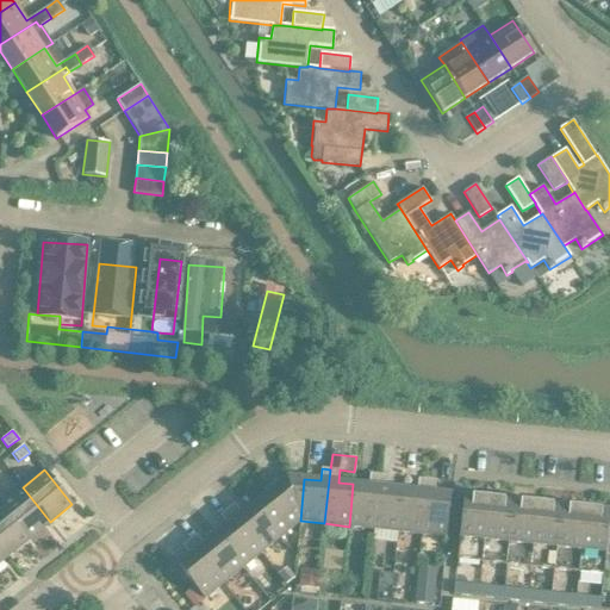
[(353,484),(349,527),(373,529),(379,474),(369,473),(368,486),(353,484)]
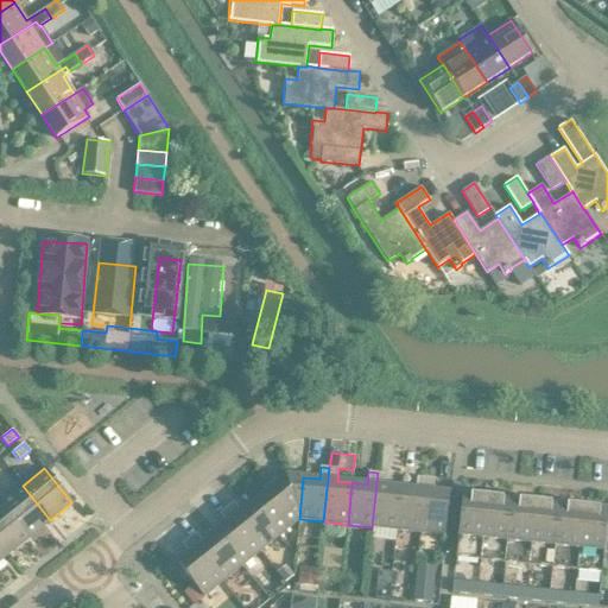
[(378,473),(372,527),(396,530),(400,487),(385,486),(386,474),(378,473)]
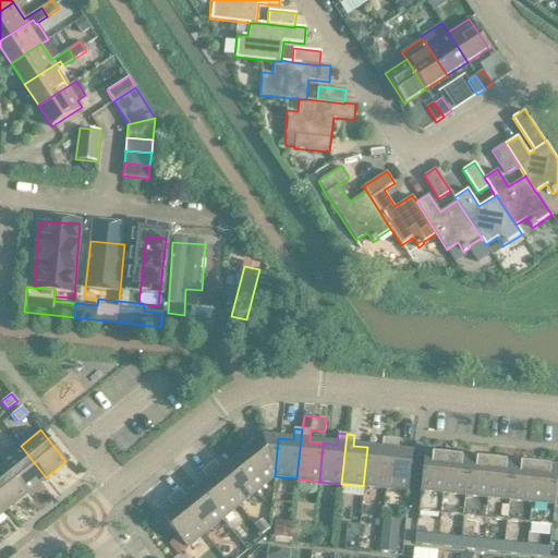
[(256,490),(275,476),(278,438),(263,436),(257,440),(251,440),(246,444),(242,448),(242,452),(232,461),(256,490)]
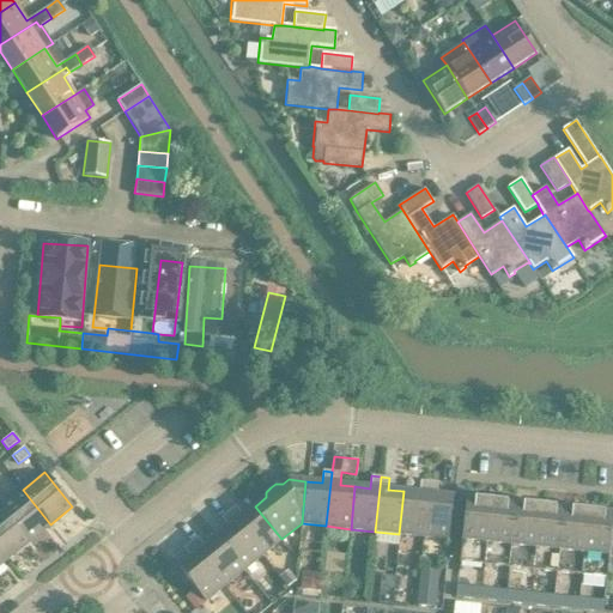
[(404,491),(399,534),(423,536),(429,481),(420,480),(419,493),(404,491)]
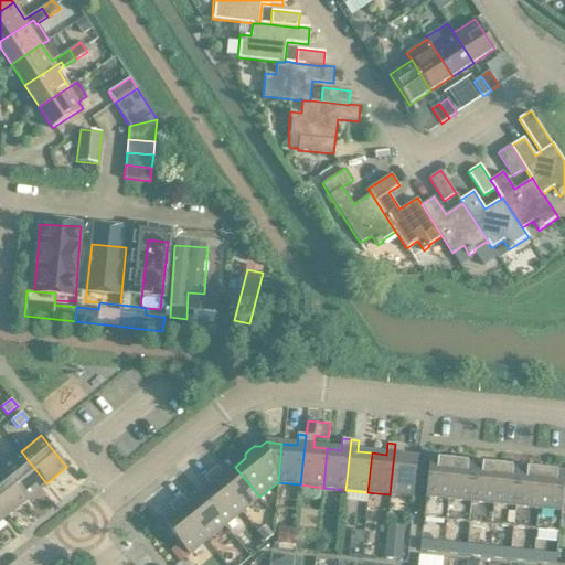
[(395,444),(390,494),(413,497),(417,458),(403,456),(404,445),(395,444)]
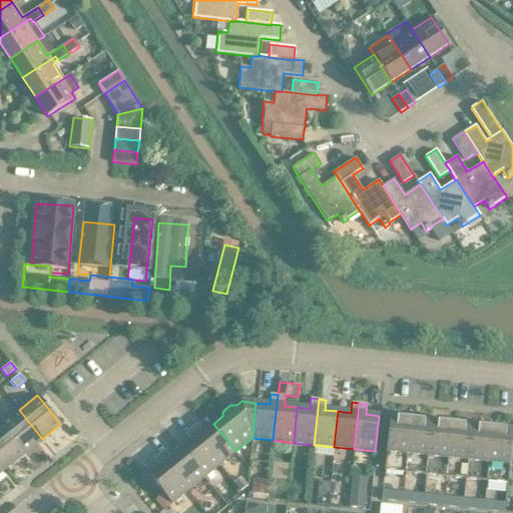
[(19,410),(1,424),(25,453),(42,439),(19,410)]
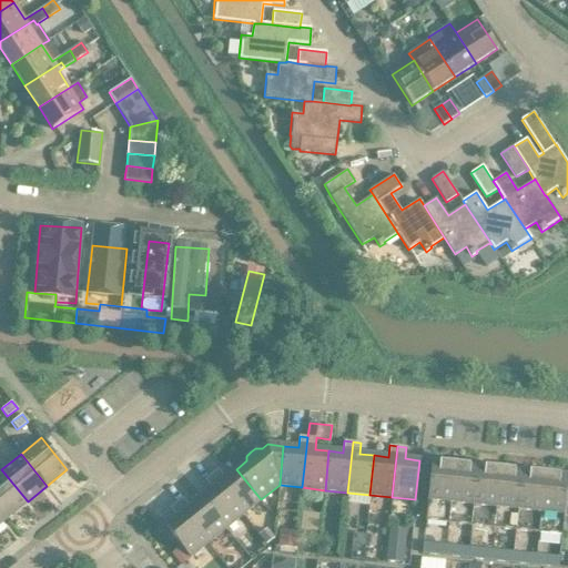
[(448,524),(455,464),(432,462),(425,520),(448,524)]
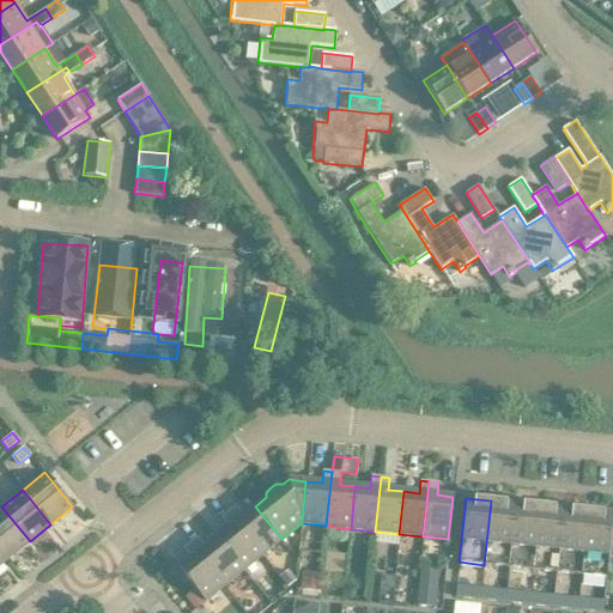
[(491,501),(484,565),(508,568),(515,503),(491,501)]
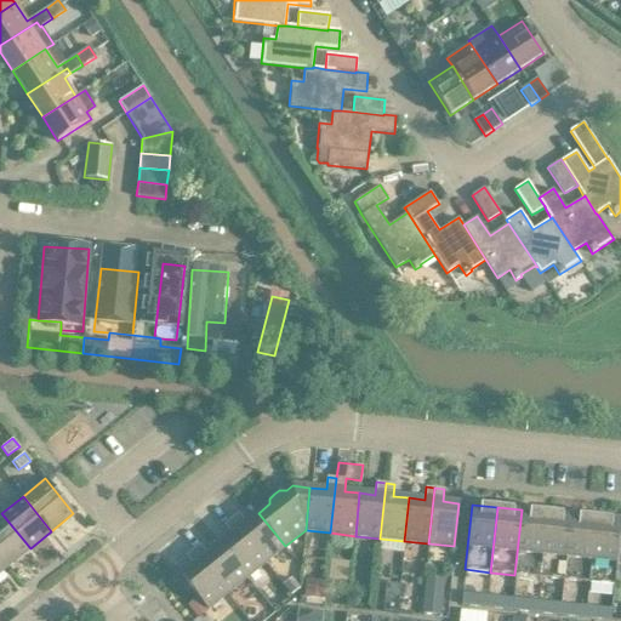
[(522,510),(514,575),(540,577),(547,512),(522,510)]
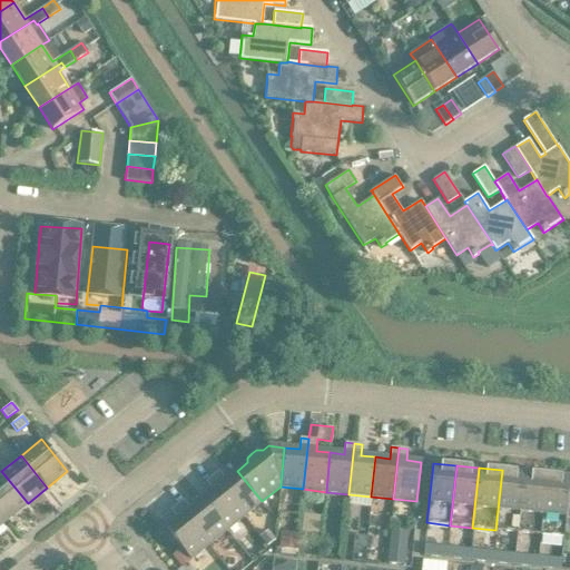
[(524,473),(502,470),(495,530),(519,532),(524,473)]
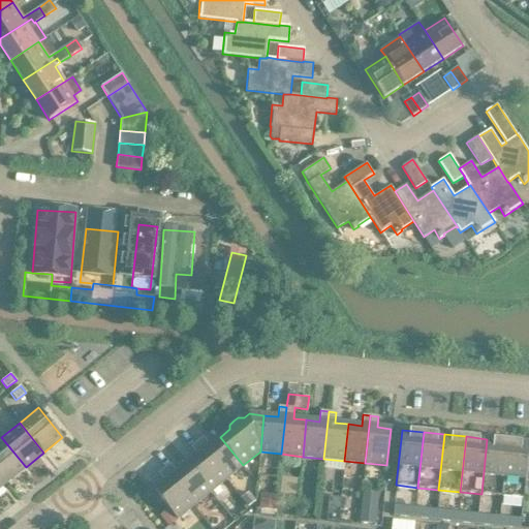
[(1,437),(0,437),(0,473),(7,483),(26,467),(1,437)]
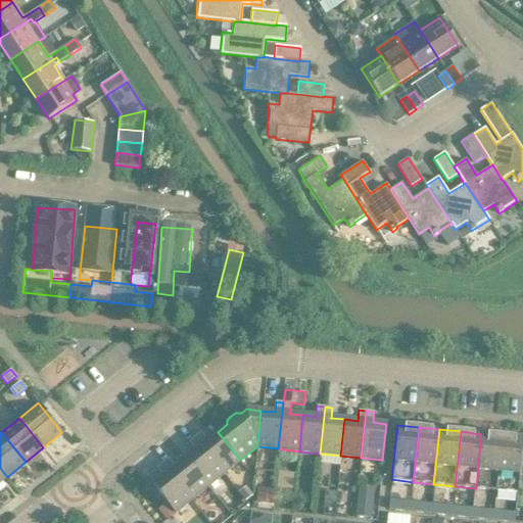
[(240,460),(218,432),(207,440),(200,432),(194,436),(224,473),(240,460)]
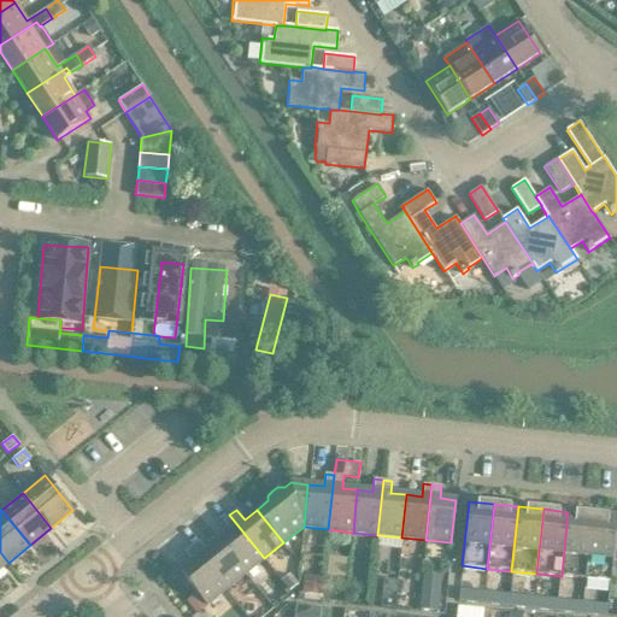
[(568,512),(562,576),(586,579),(593,515),(568,512)]
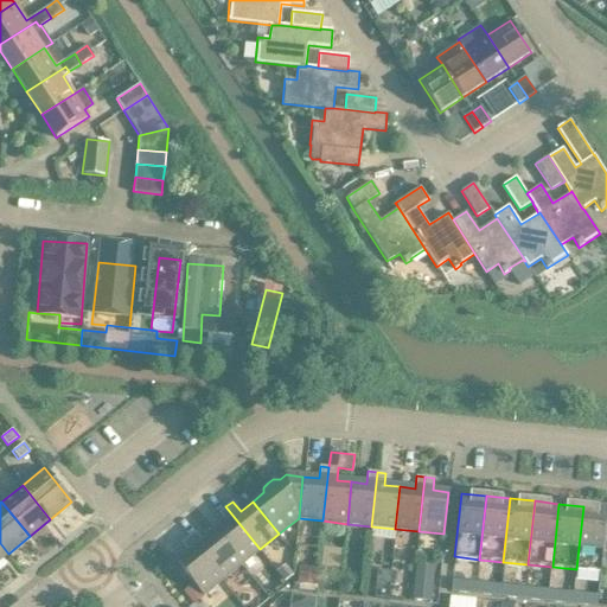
[(260,549),(225,506),(218,512),(227,522),(215,531),(242,564),(260,549)]
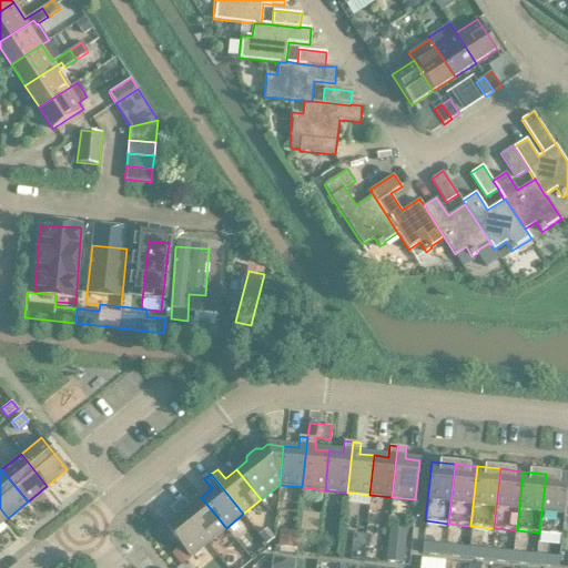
[(567,478),(567,475),(546,474),(539,533),(563,535),(565,515),(567,478)]
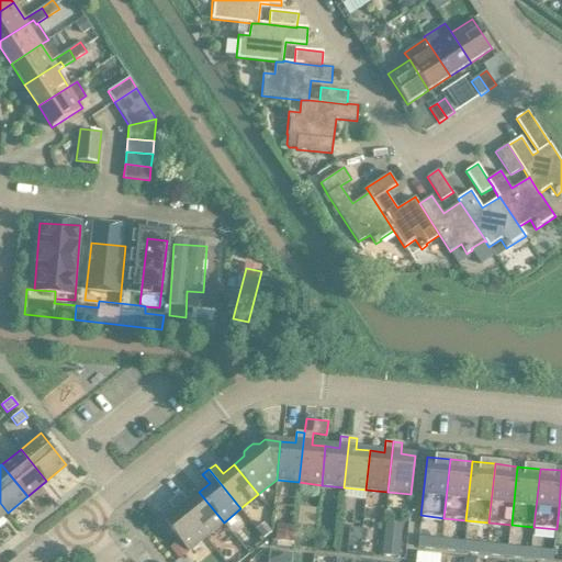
[(224,523),(199,492),(188,502),(180,492),(175,497),(206,537),(224,523)]
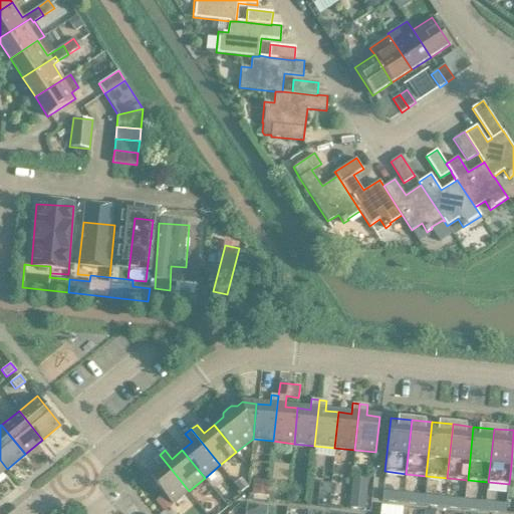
[(189,491),(160,455),(154,460),(160,468),(150,476),(172,504),(189,491)]
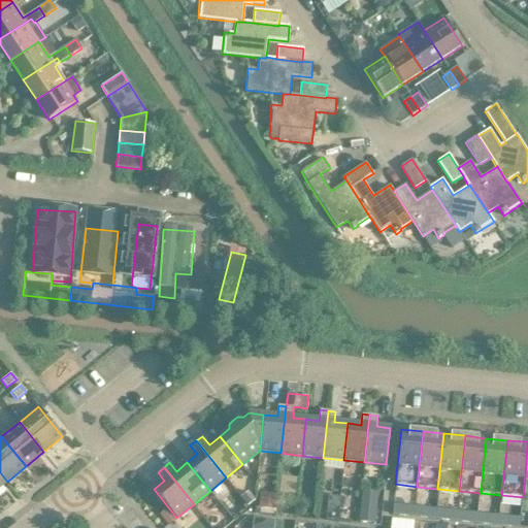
[(281,488),(295,489),(295,475),(281,475),(281,488)]
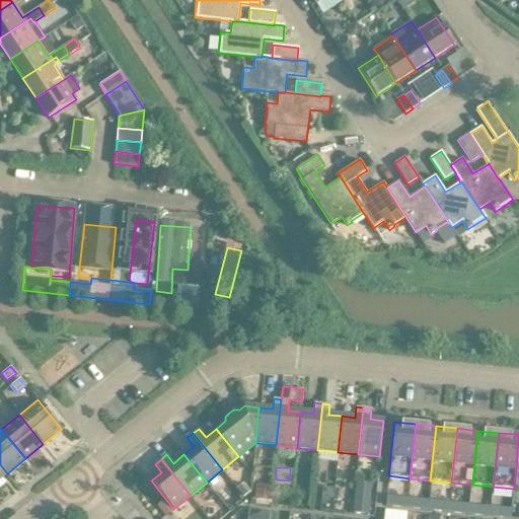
[(255,497),(251,496),(250,503),(276,506),(277,498),(271,497),(272,491),(269,491),(269,487),(266,487),(266,483),(260,483),(260,487),(256,486),(255,497)]
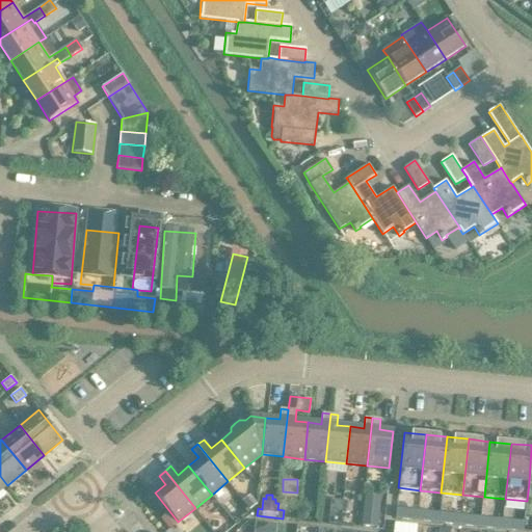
[(418,510),(395,508),(394,517),(417,521),(418,510)]
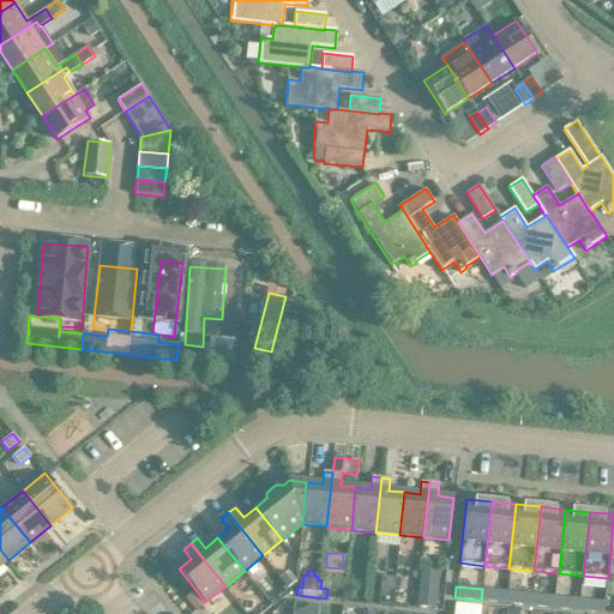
[(506,591),(482,589),(481,601),(505,603),(506,591)]
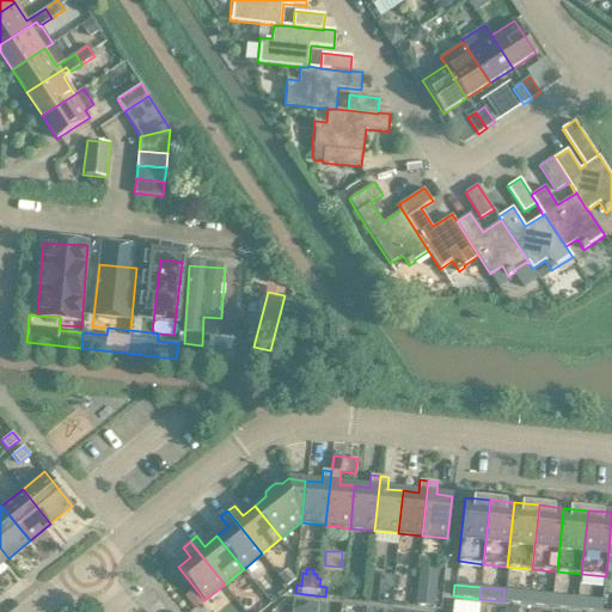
[(530,592),(505,589),(503,601),(528,604),(530,592)]
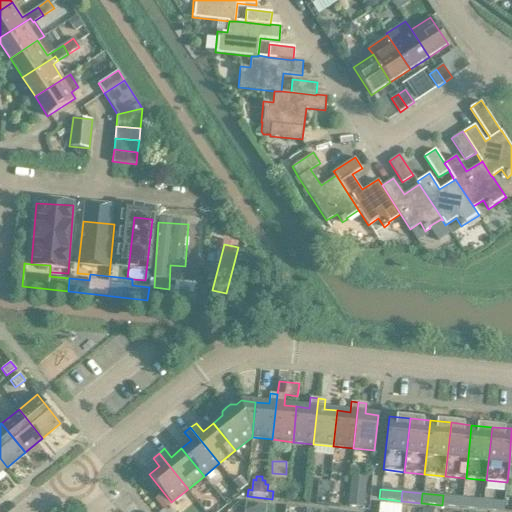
[(443,495),(442,505),(462,507),(463,497),(443,495)]
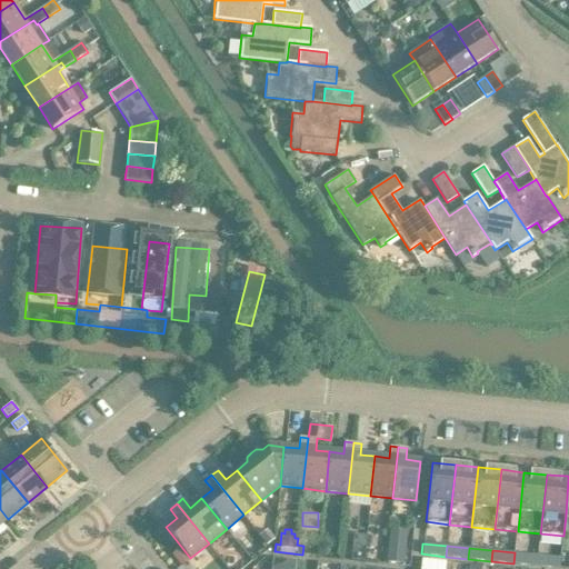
[(515,552),(513,563),(537,566),(538,556),(515,552)]
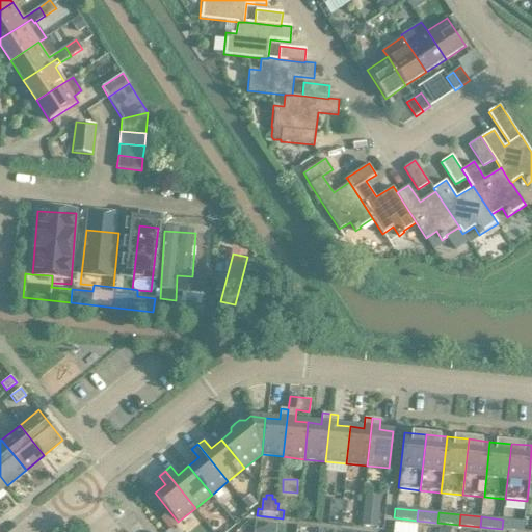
[(503,520),(502,529),(522,531),(523,522),(503,520)]
